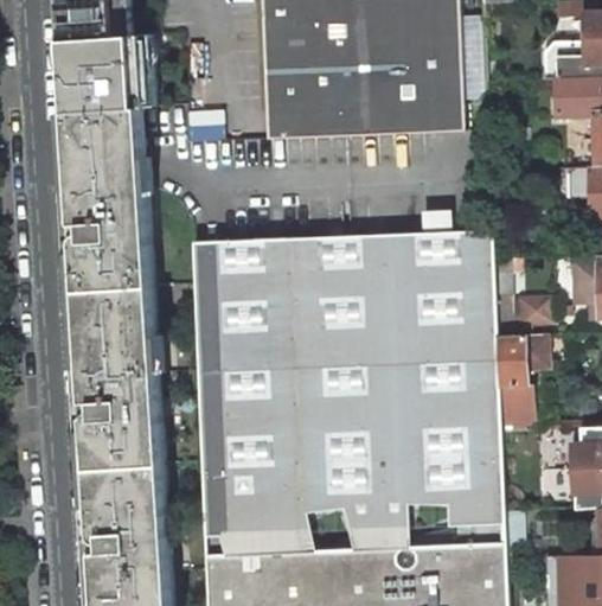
[(59,0),(63,38),(134,33),(130,0),(59,0)]
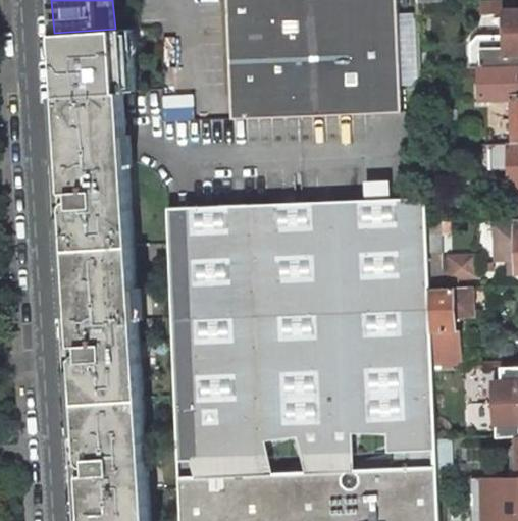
[(223,0),(228,118),(399,111),(394,0),(223,0)]
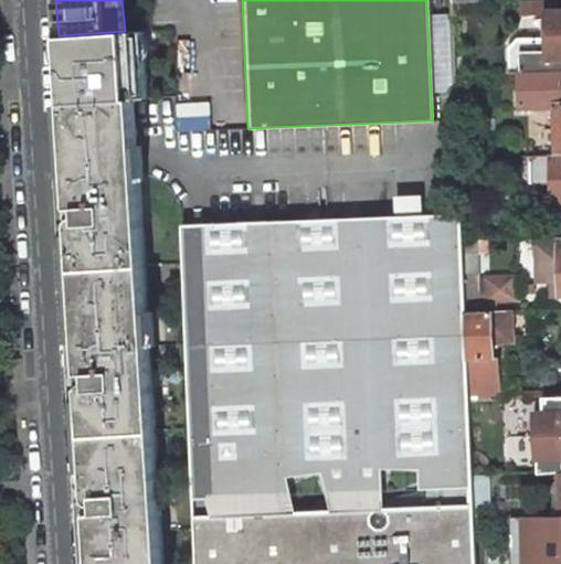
[(518,0),(518,12),(542,11),(552,11),(551,0),(518,0)]
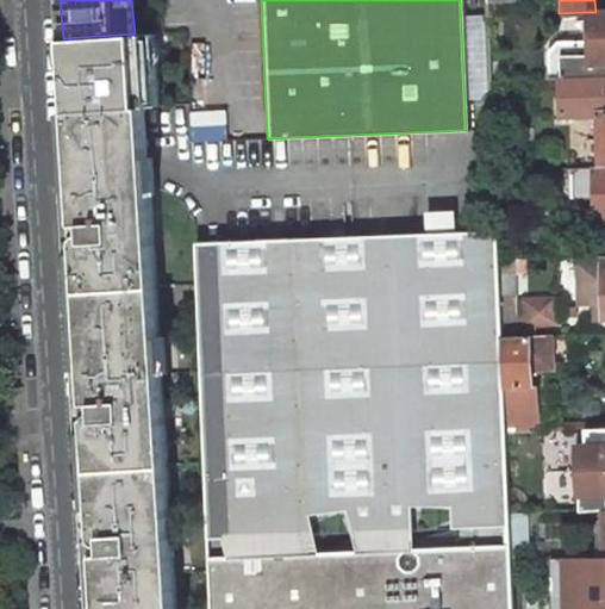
[(604,11),(596,12),(585,12),(585,41),(554,42),(544,51),(544,79),(559,79),(604,76),(604,11)]
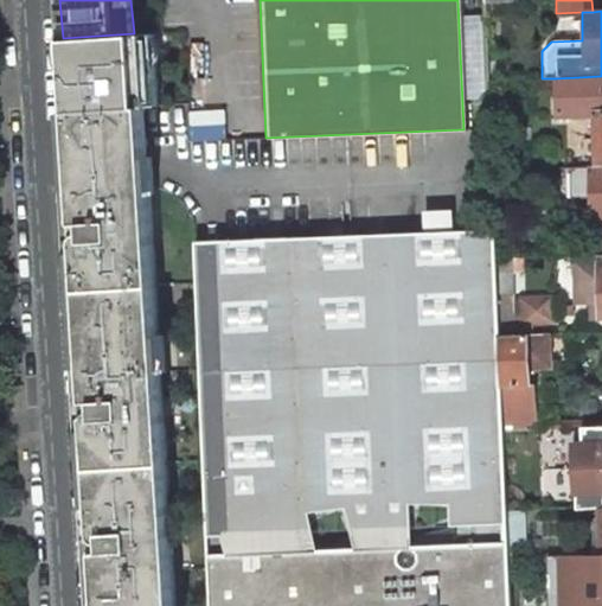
[(134,33),(63,38),(66,110),(140,106),(154,104),(152,56),(142,57),(141,33),(134,33)]
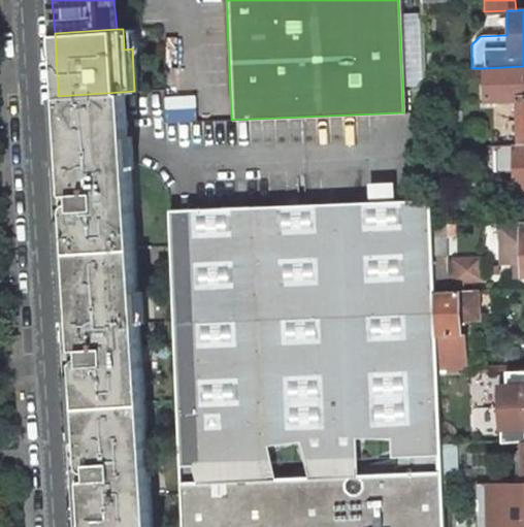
[(130,29),(123,29),(124,50),(132,48),(130,29)]
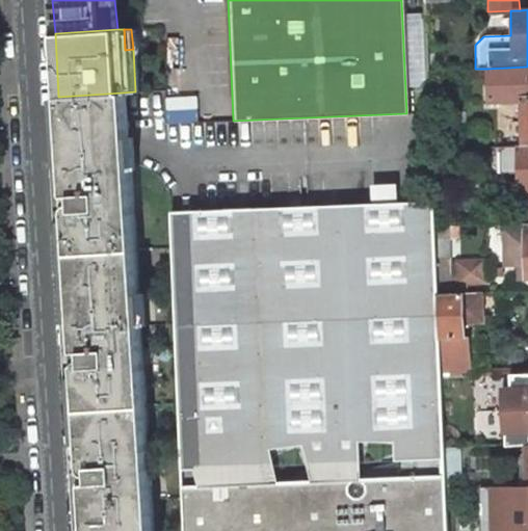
[(527,67),(487,69),(489,101),(519,100),(521,144),(527,143),(527,67)]
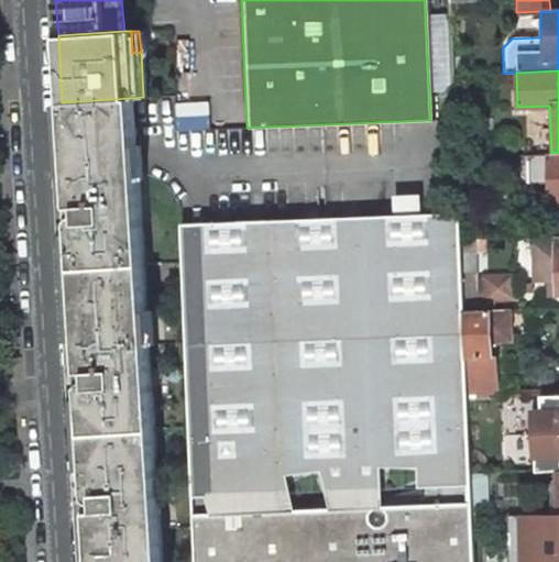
[(77,206),(76,175),(134,172),(133,146),(130,98),(62,102),(65,151),(68,206),(77,206)]
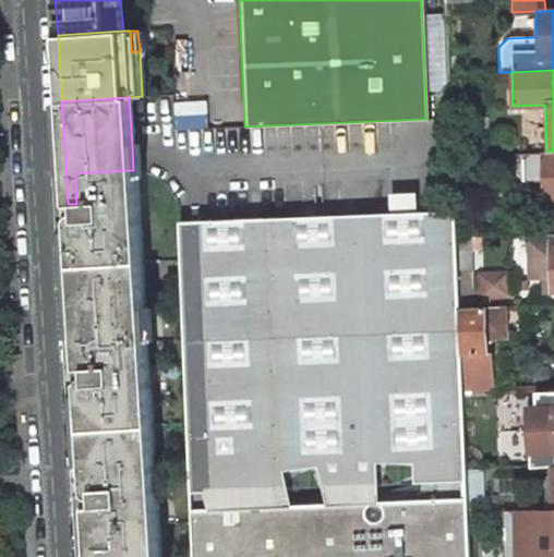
[(553,200),(553,150),(546,152),(539,152),(541,201),(553,200)]
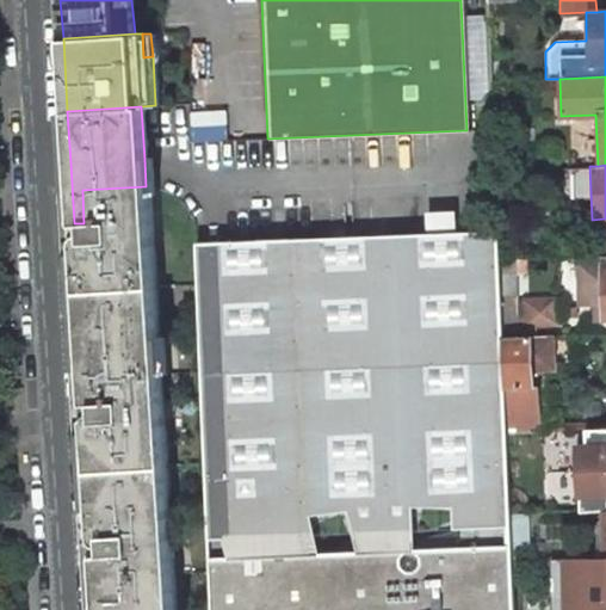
[(98,609),(172,609),(158,375),(152,375),(152,361),(158,359),(146,186),(82,190),(84,223),(85,232),(80,234),(76,239),(76,252),(86,251),(94,392),(96,411),(90,412),(87,417),(87,431),(94,431),(97,469),(90,469),(92,506),(101,506),(103,524),(93,524),(94,537),(98,542),(104,543),(104,553),(105,570),(96,570),(98,609)]
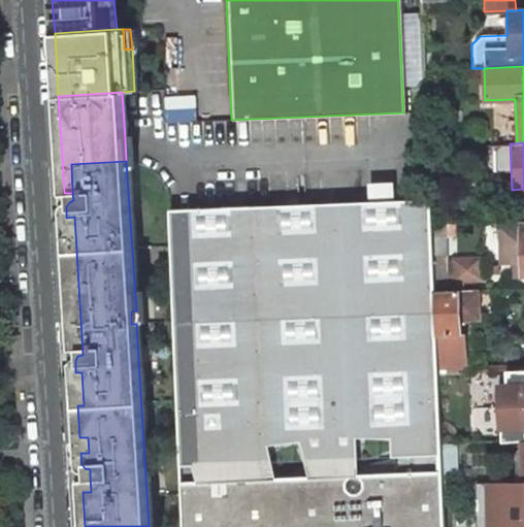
[(166,209),(179,526),(441,526),(439,470),(438,445),(435,373),(435,365),(432,291),(431,278),(430,234),(429,224),(428,199),(166,209)]
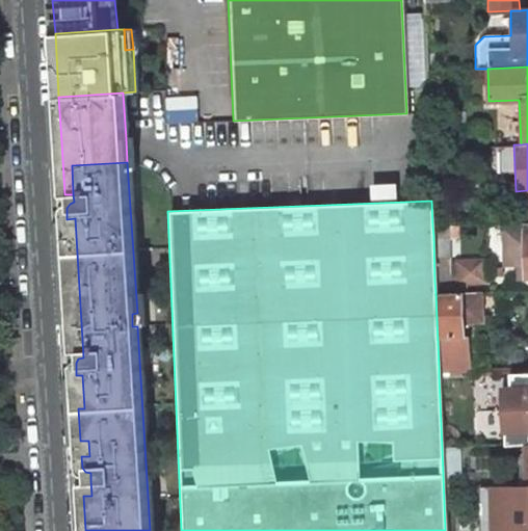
[(74,341),(82,341),(75,218),(67,219),(74,341)]
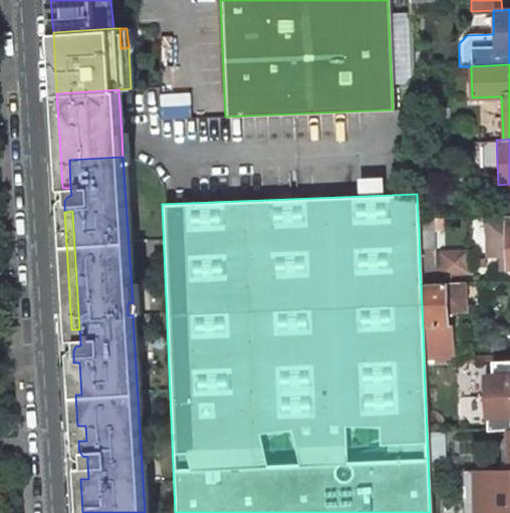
[(509,268),(509,215),(495,216),(483,216),(484,256),(497,256),(504,255),(504,268),(509,268)]
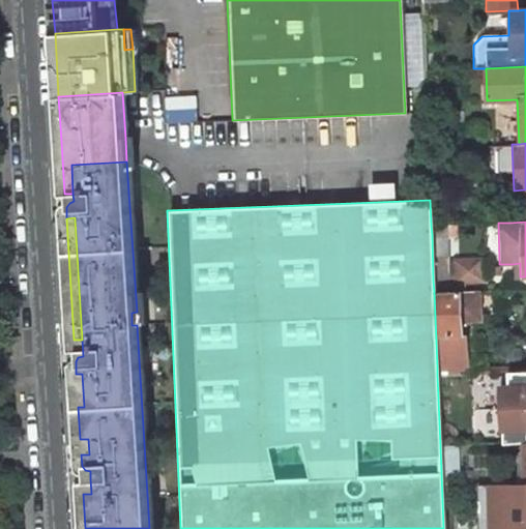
[(431,225),(432,235),(443,235),(443,225),(431,225)]
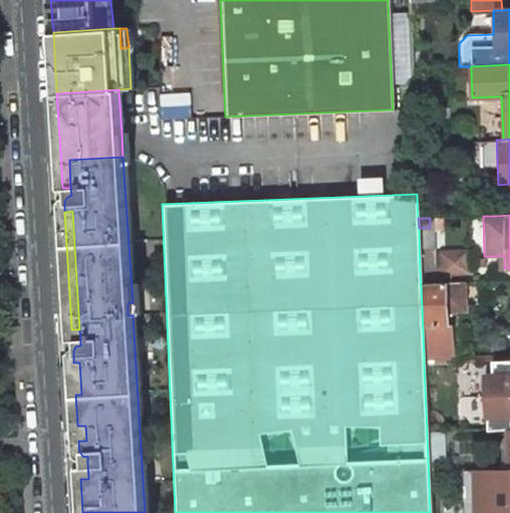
[(463,252),(438,253),(439,273),(464,272),(463,252)]
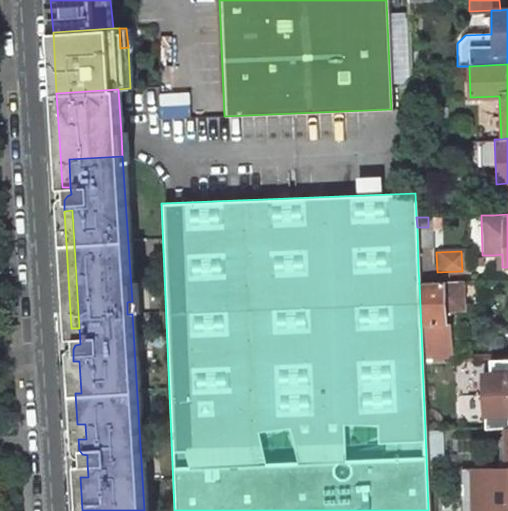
[(426,269),(418,270),(419,282),(426,282),(426,269)]
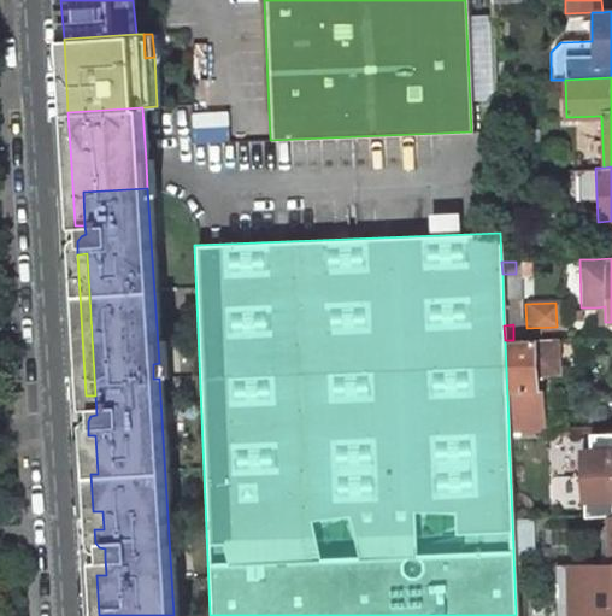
[(525,324),(513,324),(513,340),(525,339),(525,324)]
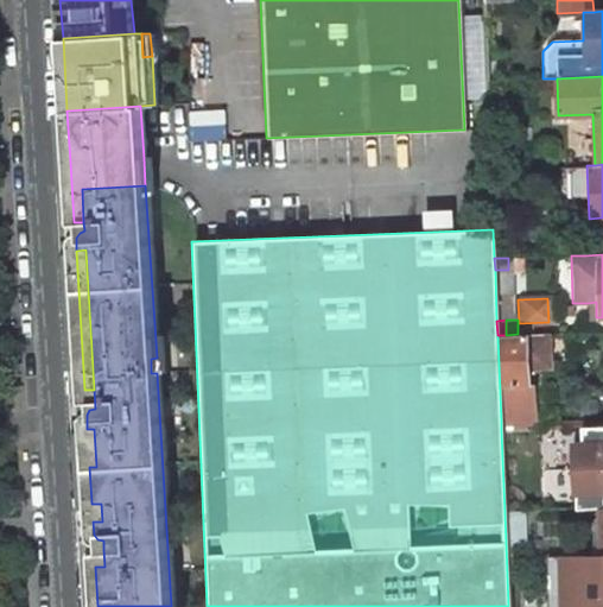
[(526,368),(541,367),(540,334),(518,334),(506,335),(497,335),(501,421),(527,419),(526,384),(526,368)]
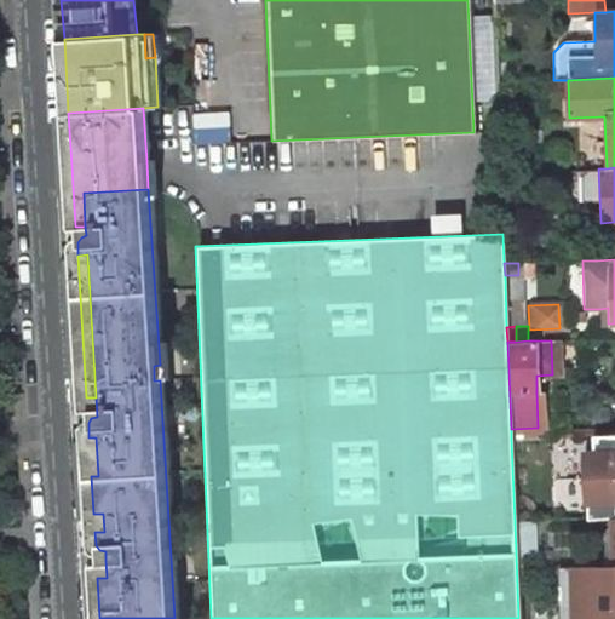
[(538,437),(538,428),(511,429),(511,439),(538,437)]
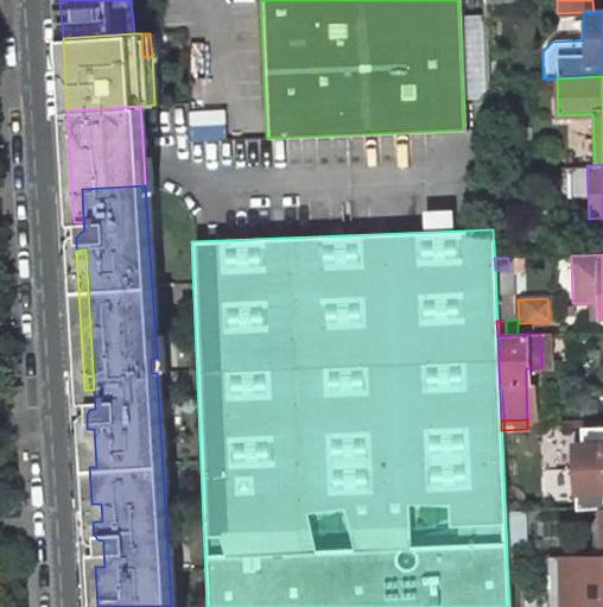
[(602,509),(602,425),(581,428),(581,451),(573,451),(575,510),(600,510),(602,509)]
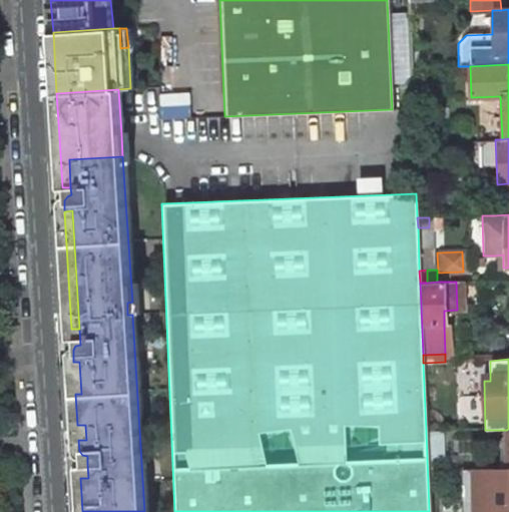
[(85,425),(77,425),(78,440),(86,440),(85,425)]
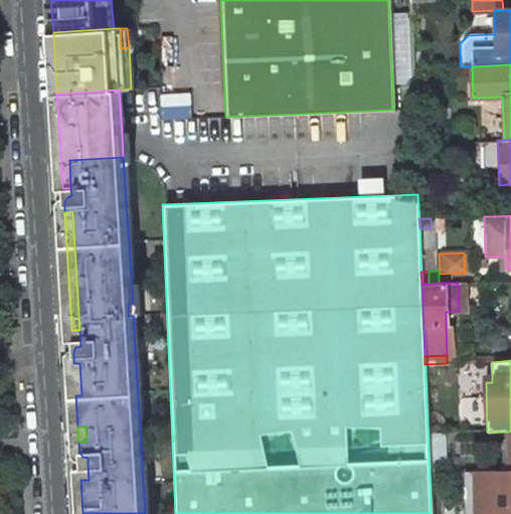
[(501,463),(509,463),(509,470),(474,470),(475,513),(510,513),(510,431),(508,432),(508,442),(501,442),(501,463)]
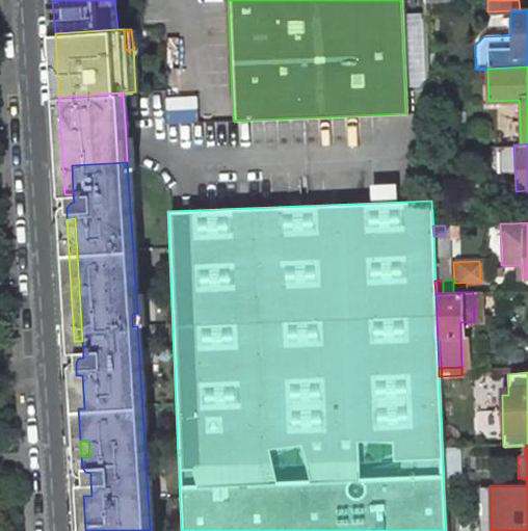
[(475,473),(474,447),(442,448),(443,474),(475,473)]
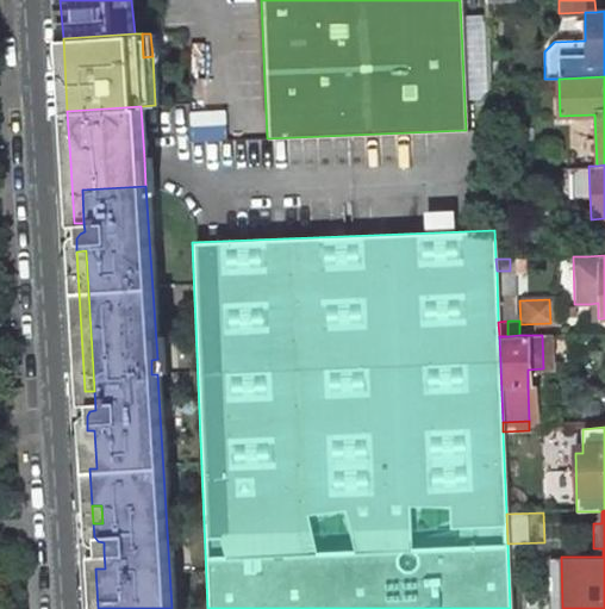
[(94,552),(95,569),(105,569),(104,552),(94,552)]
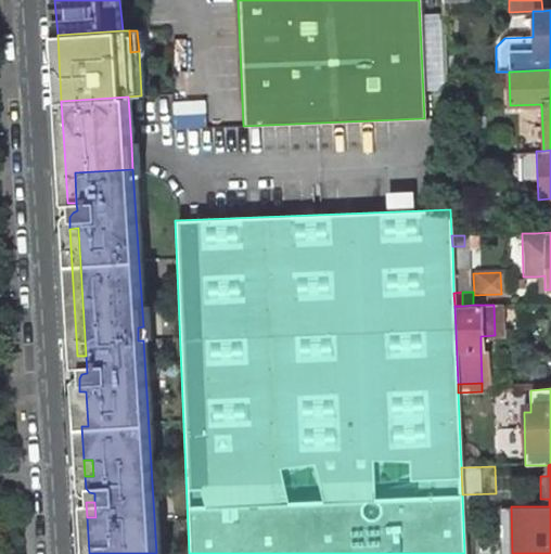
[(512,553),(511,506),(497,507),(498,553),(512,553)]
